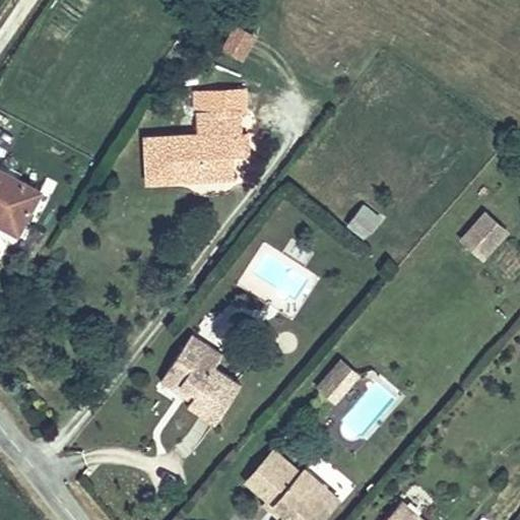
[(235,25),(223,52),(245,61),(256,35),(235,25)]
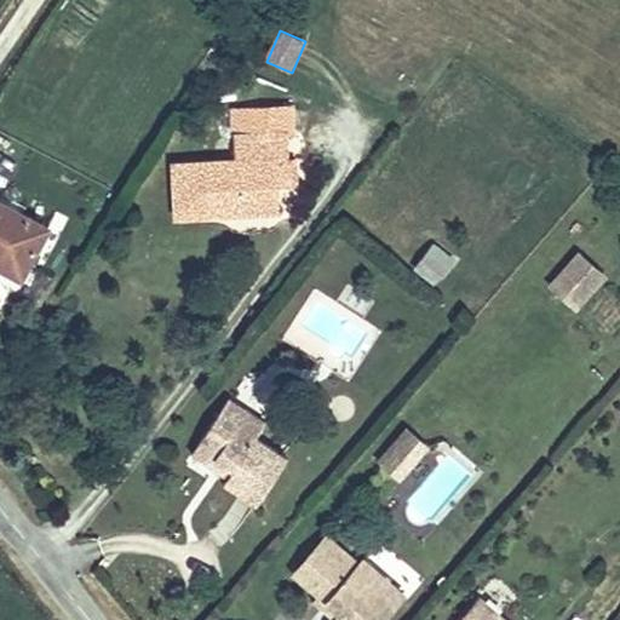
[(291,107),(228,109),(230,170),(173,171),(174,219),(281,216),(280,189),(279,165),(286,165),(285,135),(292,135),(291,107)]
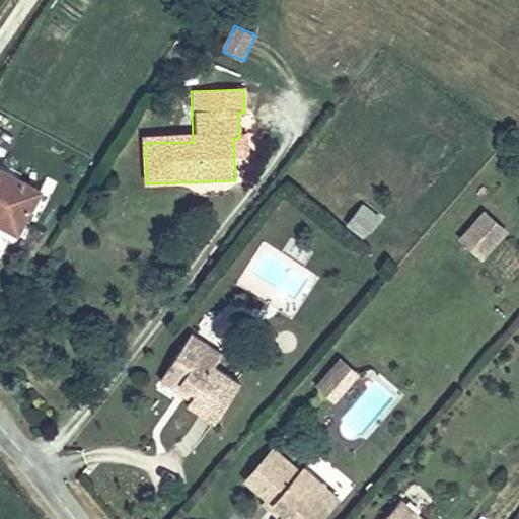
[(239,138),(233,138),(234,158),(250,158),(249,138),(239,138)]
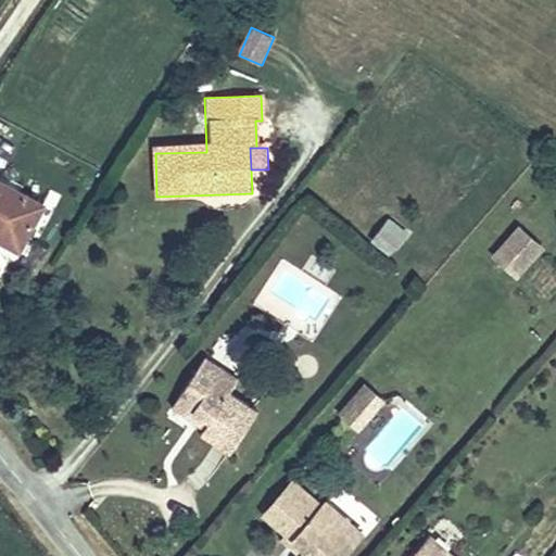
[(40,210),(0,187),(0,242),(19,252),(40,210)]
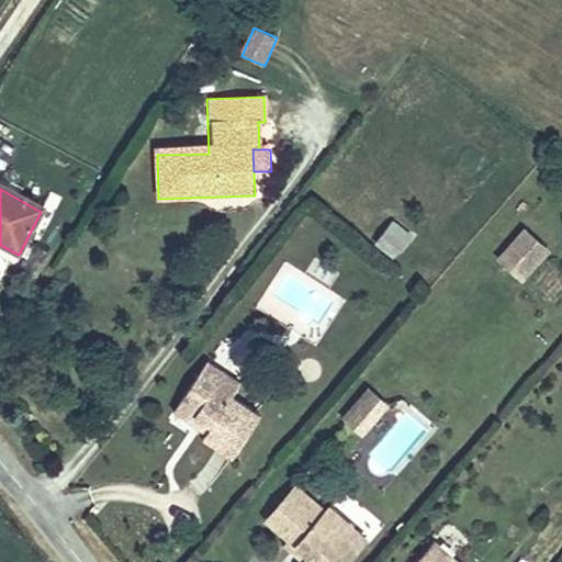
[(394,222),(389,228),(407,244),(413,237),(394,222)]
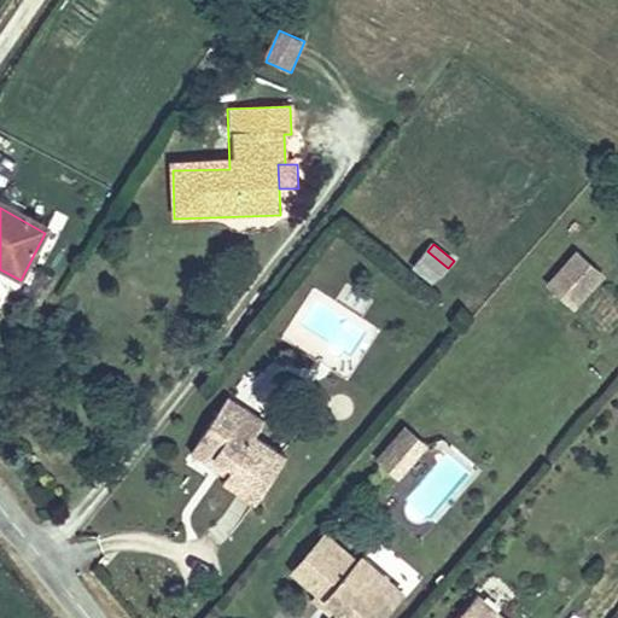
[(427,251),(415,267),(435,283),(448,268),(427,251)]
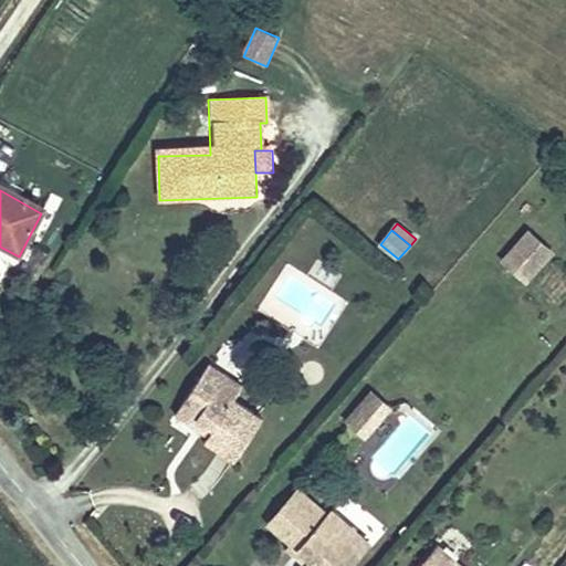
[(531,236),(507,263),(531,282),(554,254),(531,236)]
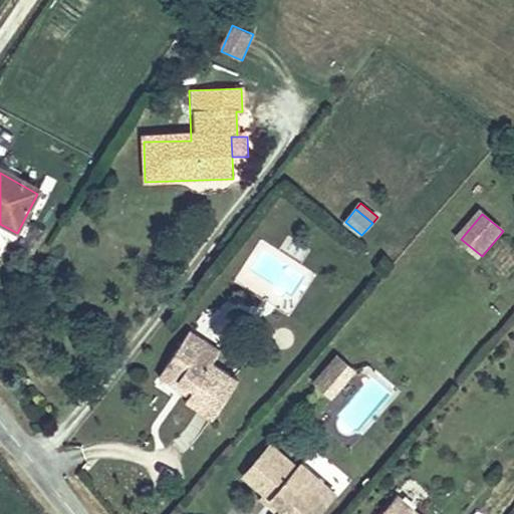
[(189,331),(163,375),(191,394),(186,406),(213,422),(237,380),(213,366),(222,350),(189,331)]
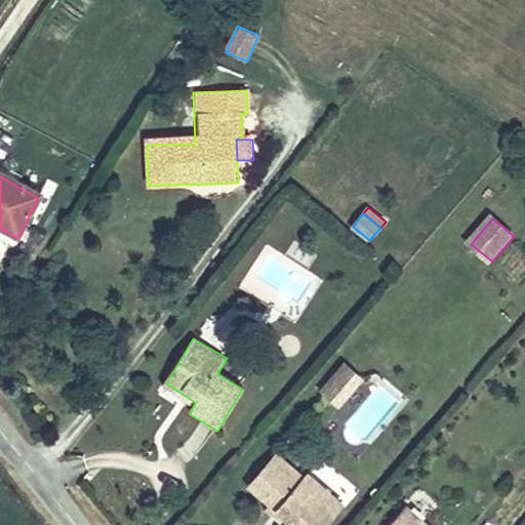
[(344,362),(317,389),(335,408),(362,381),(344,362)]
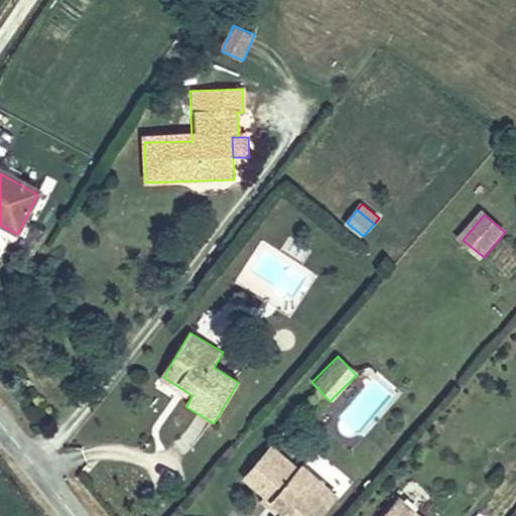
[(191,395),(163,377),(156,389),(186,407),(191,395)]
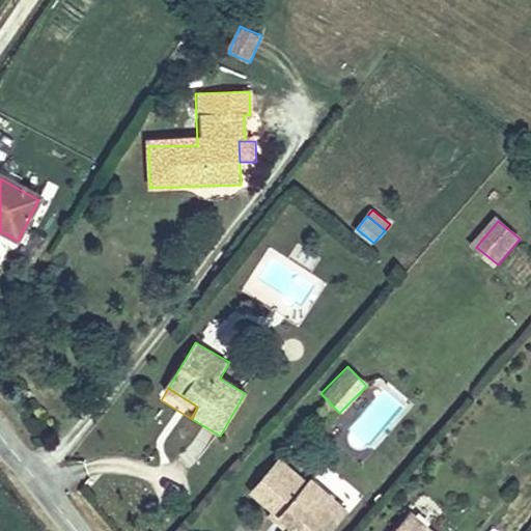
[(215,438),(182,472),(203,492),(236,457),(215,438)]
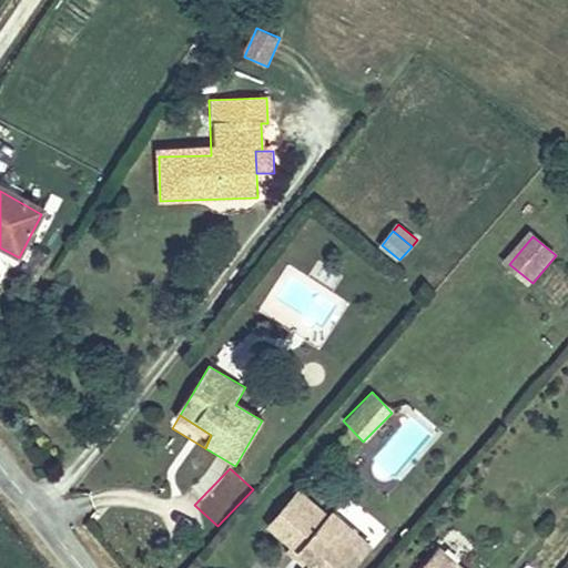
[(327,519),(297,494),(269,528),(293,548),(312,564),(307,567),(350,567),(355,561),(346,555),(361,538),(332,514),(327,519)]
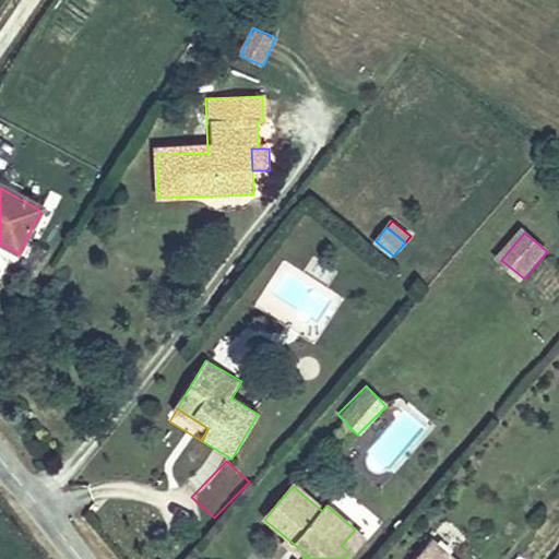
[(355,530),(341,546),(349,552),(363,537),(355,530)]
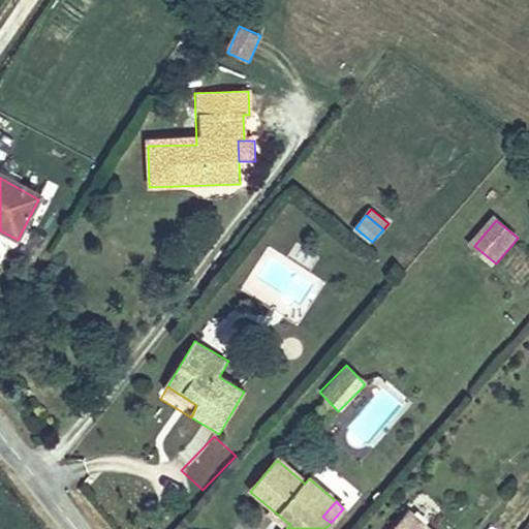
[(286,528),(290,525),(273,510),(269,515),(285,528),(286,528)]
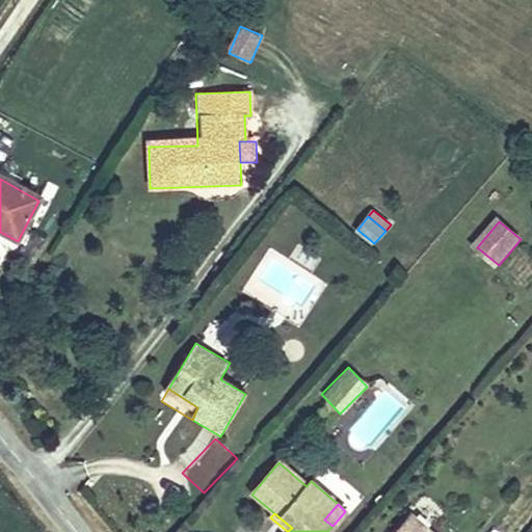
[(431,531),(410,514),(395,531),(431,531)]
